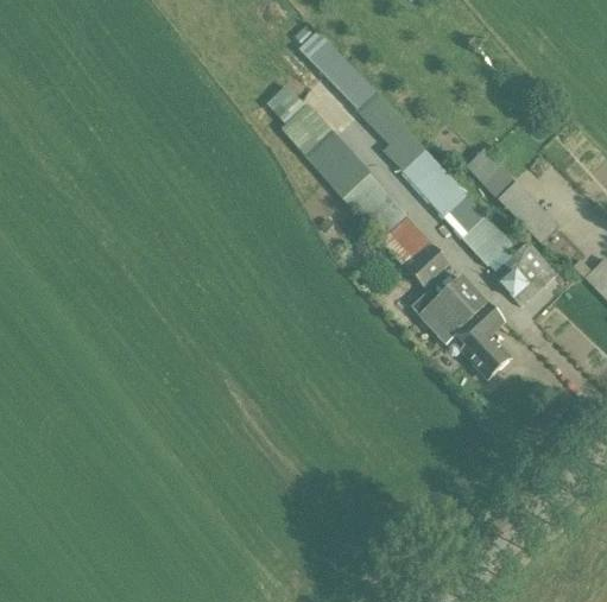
[(371,93),(373,89),(372,88),(316,30),(296,48),(322,74),(354,107),(390,143),(383,149),(403,169),(400,171),(486,265),(510,241),(371,93)]
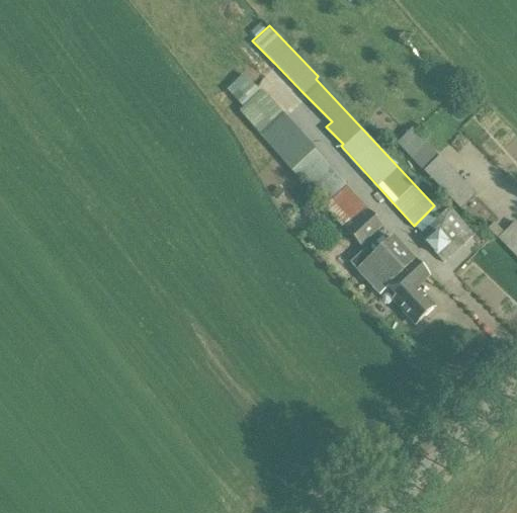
[(238,106),(359,243),(381,223),(261,84),(258,86),(242,70),(226,84),(241,103),(238,106)]
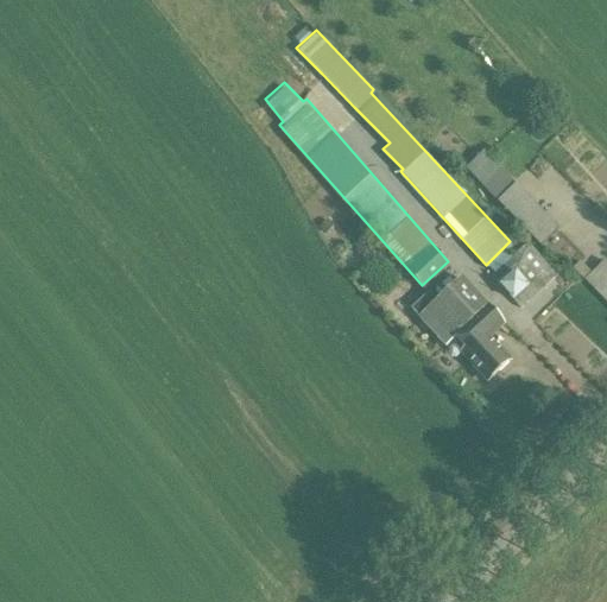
[(513,181),(482,149),(465,165),(539,244),(557,227),(513,181)]
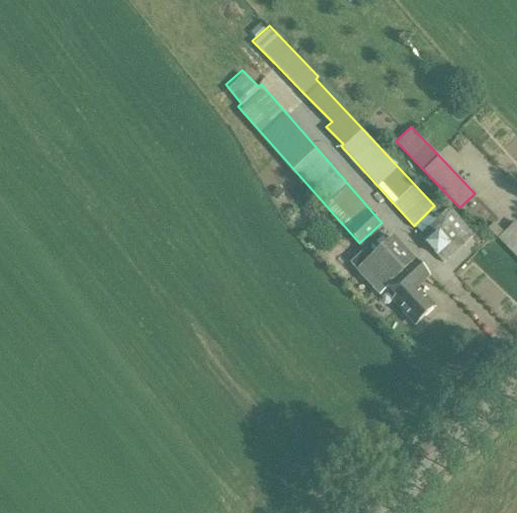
[(293,186),(292,193),(302,194),(303,187),(293,186)]
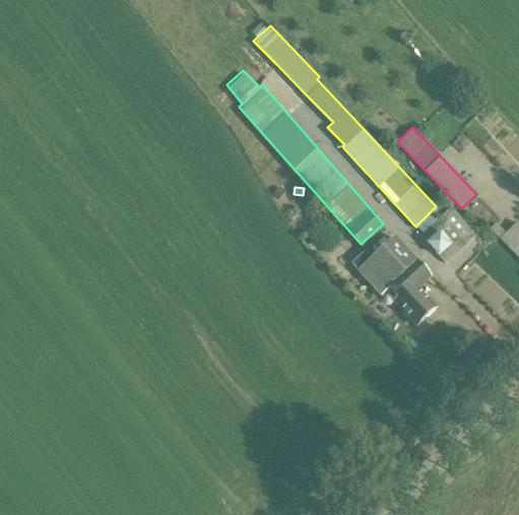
[(314,196),(302,199),(305,210),(317,206),(314,196)]
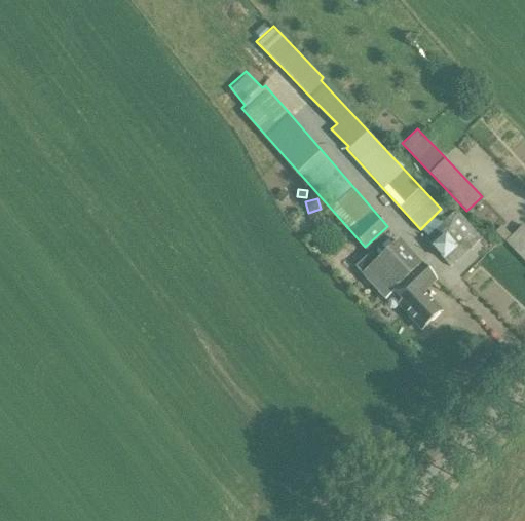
[(480,235),(455,208),(425,235),(449,263),(480,235)]
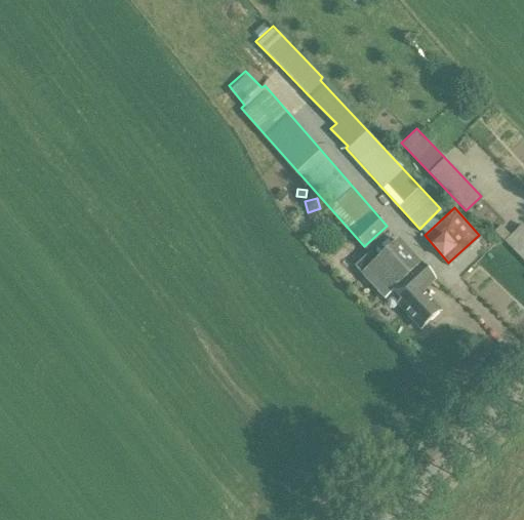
[(523,258),(523,225),(521,223),(504,238),(523,258)]
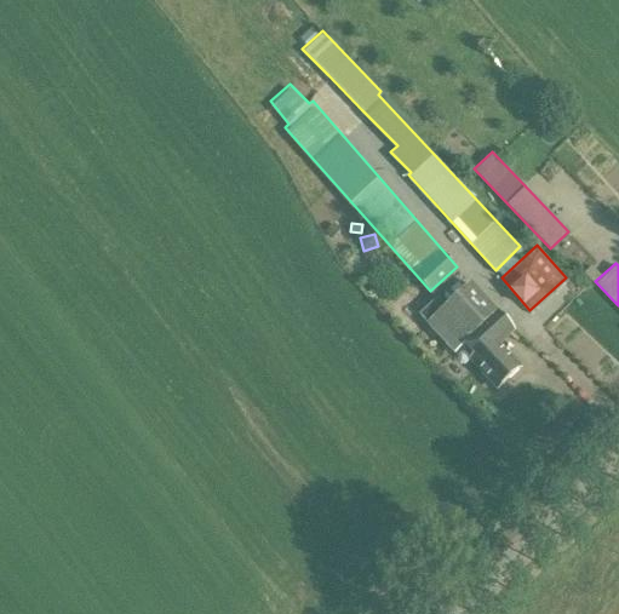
[(470,281),(448,300),(445,297),(442,300),(436,294),(418,311),(453,349),(459,344),(497,310),(470,281)]
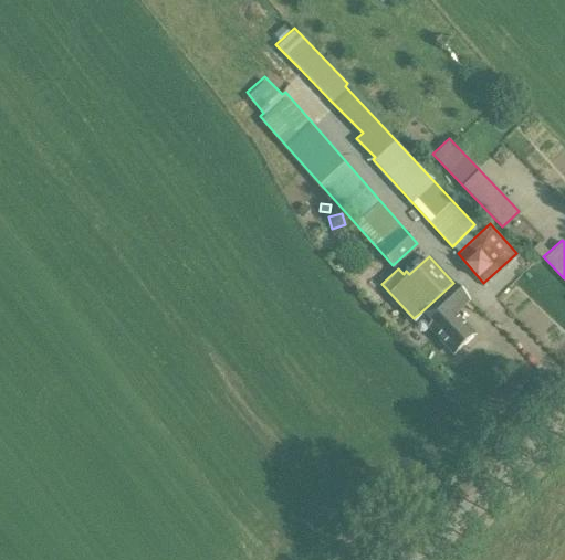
[(453,283),(419,314),(453,351),(472,334),(451,312),(467,297),(453,283)]
